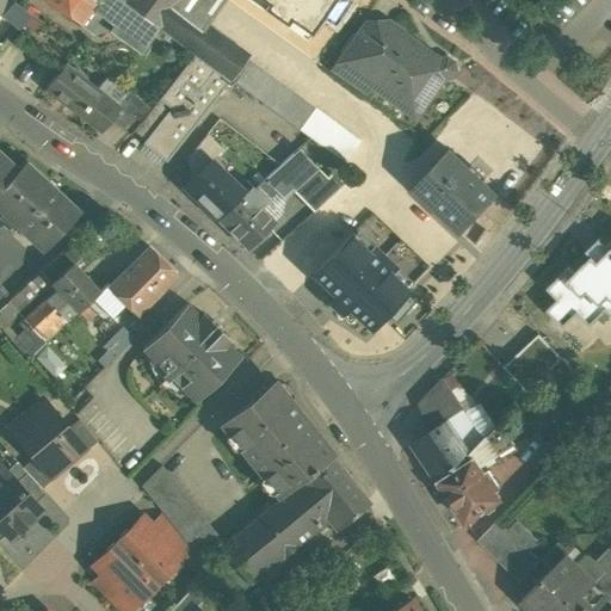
[(13,1),(11,0),(0,0),(0,10),(4,13),(13,1)]
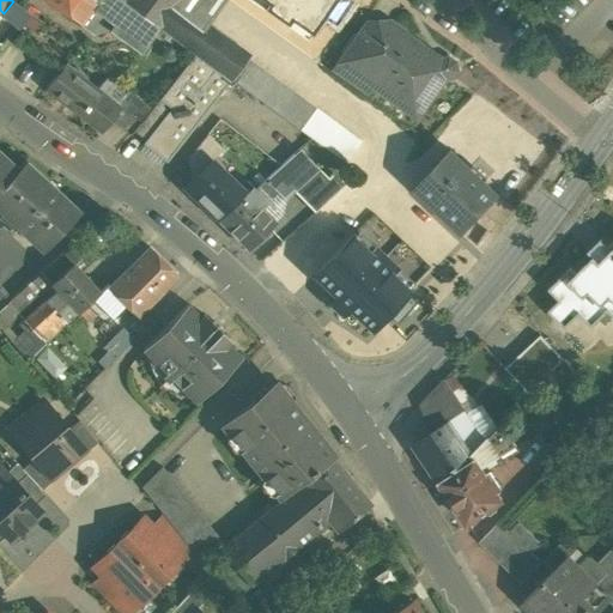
[(49,0),(68,13),(78,0),(49,0)]
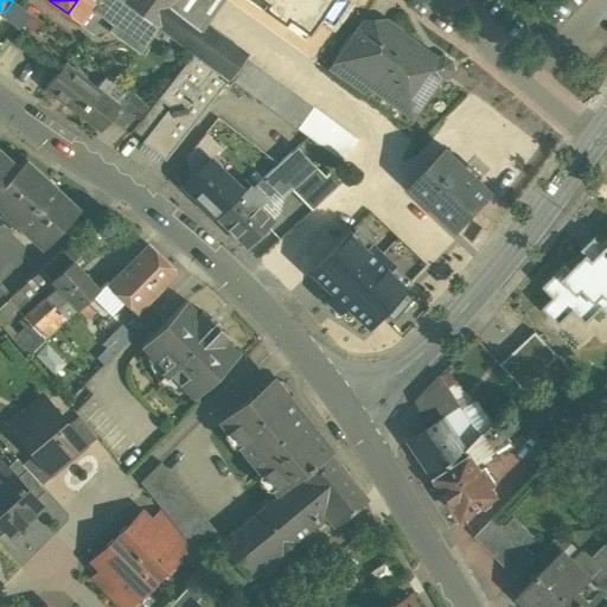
[(94,1),(91,0),(77,0),(68,13),(78,23),(94,1)]
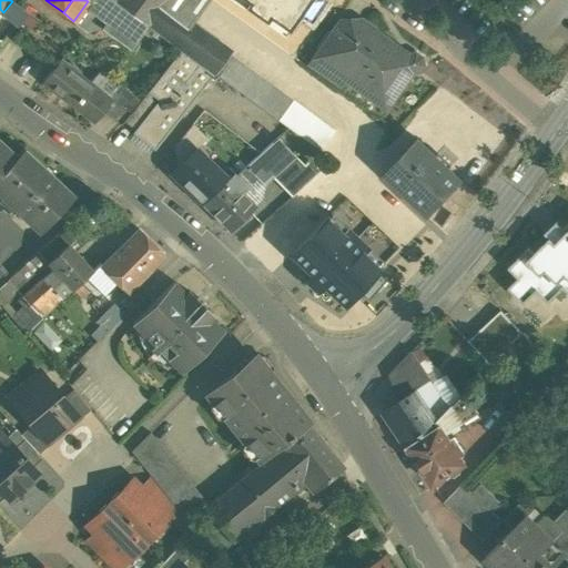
[(114,2),(111,0),(85,0),(88,1),(109,18),(110,18),(119,6),(114,2)]
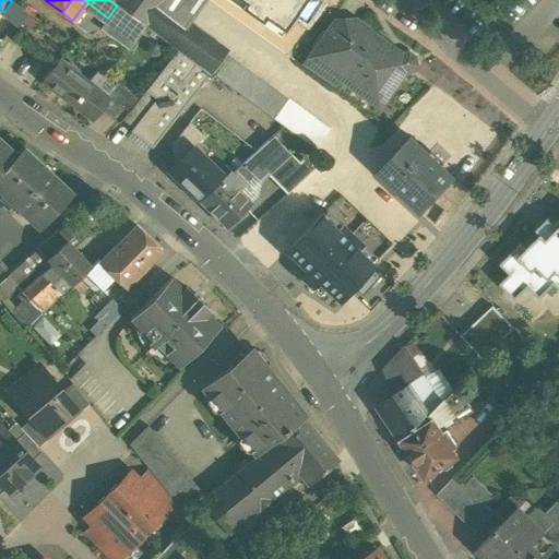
[(114,0),(113,2),(117,6),(143,25),(159,3),(162,0),(114,0)]
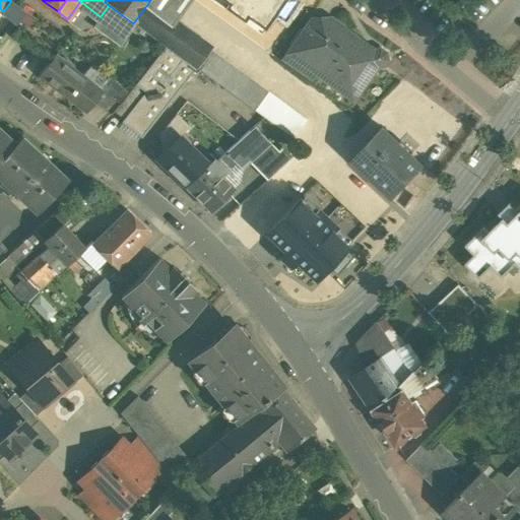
[(221,0),(226,3),(224,7),(244,21),(247,17),(264,29),(284,0),(221,0)]
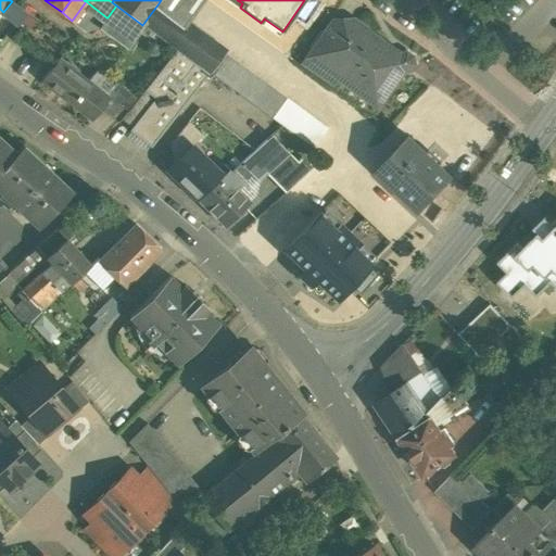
[(316,0),(304,0),(294,15),(304,23),(319,1),(316,0)]
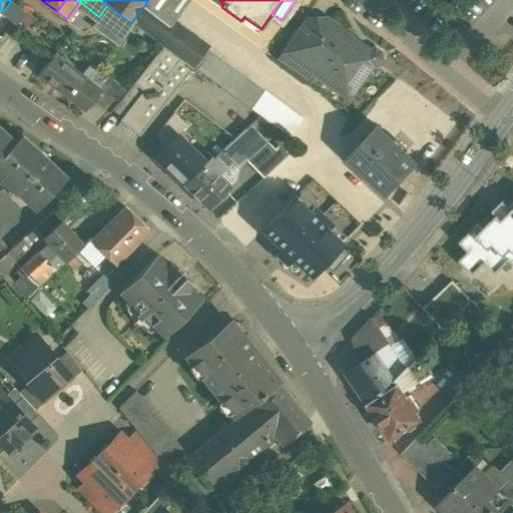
[(26,13),(11,1),(3,11),(17,23),(26,13)]
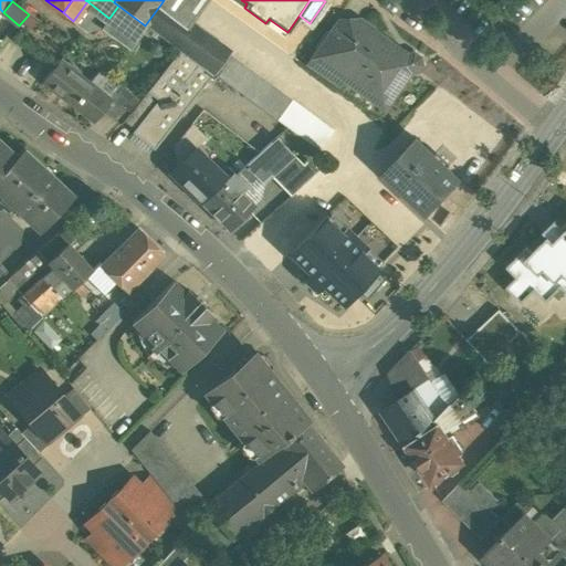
[(108,18),(87,1),(73,21),(86,30),(96,17),(105,23),(108,18)]
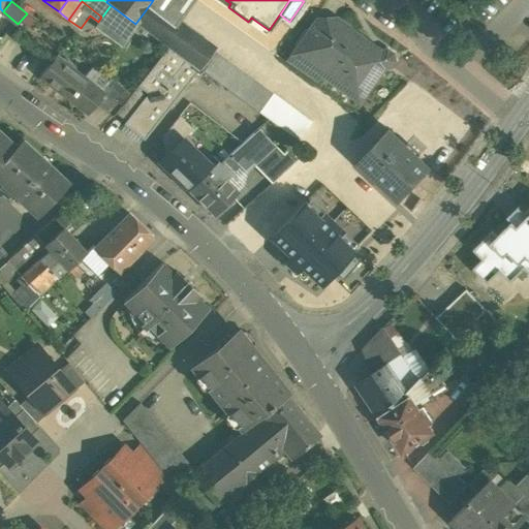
[(214,51),(151,3),(135,24),(136,25),(167,48),(199,70),(200,69),(214,51)]
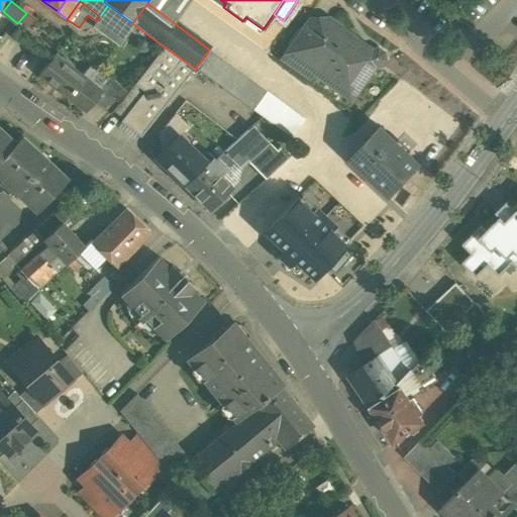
[(132,23),(108,5),(100,16),(99,16),(96,21),(95,22),(120,41),(133,24),(132,23)]
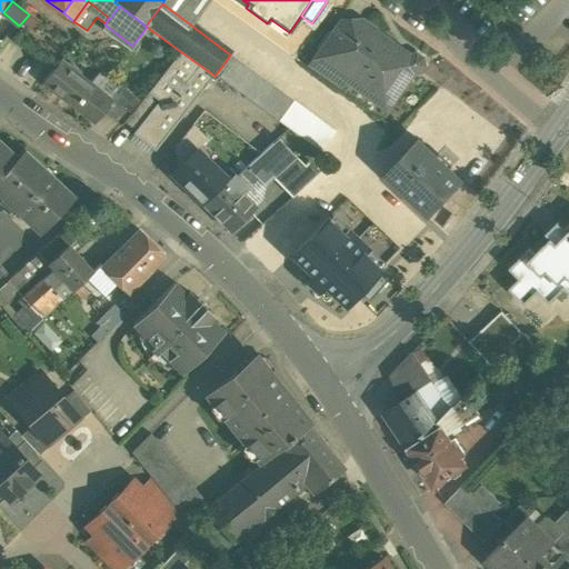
[(412,57),(361,21),(353,32),(332,62),(347,72),(342,78),(371,98),(376,92),(391,103),(415,71),(420,71),(423,65),(423,59),(418,56),(412,57)]
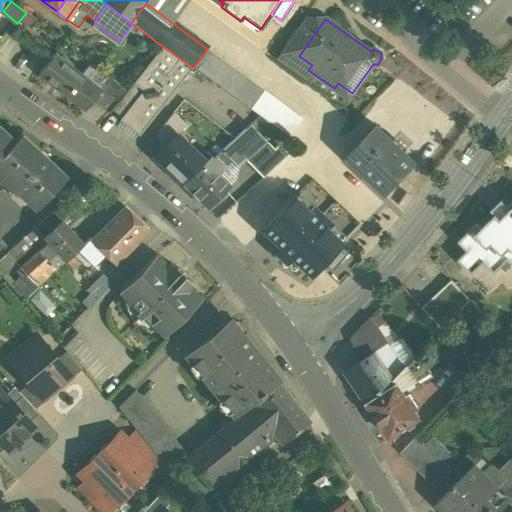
[(307,21),(288,48),(299,56),(318,29),(307,21)]
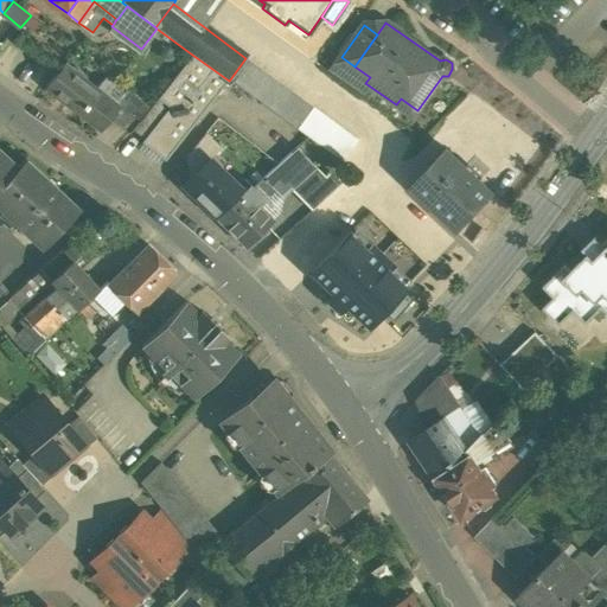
[(192,55),(151,108),(161,116),(142,140),(141,142),(165,161),(229,81),(192,55)]
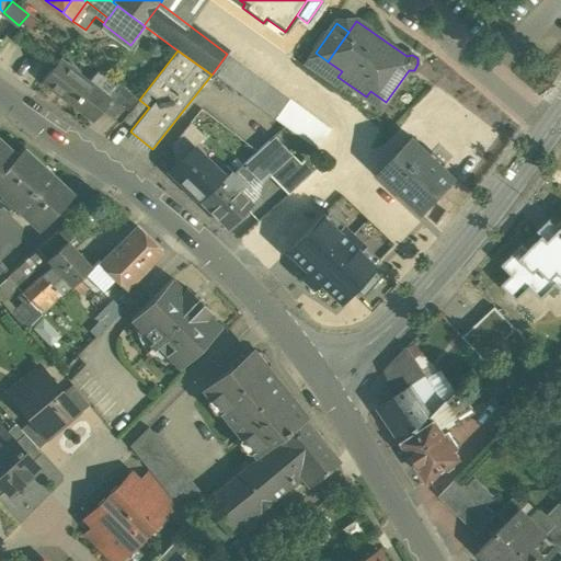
[(328,61),(316,53),(307,65),(332,84),(338,77),(342,71),(328,61)]
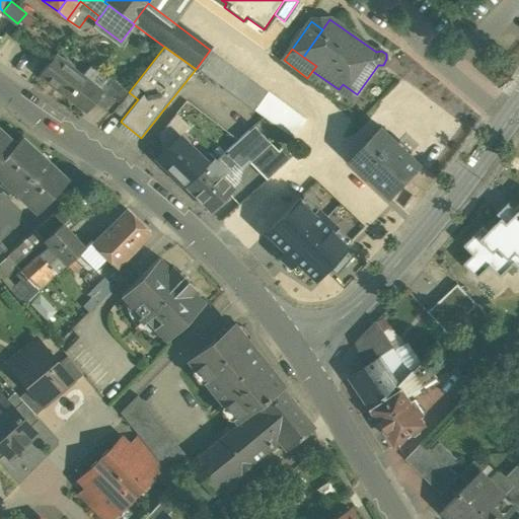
[(268,92),(210,50),(197,68),(254,110),(268,92)]
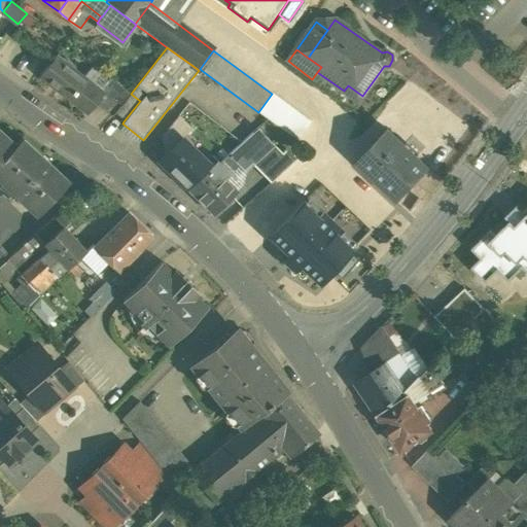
[(99,94),(55,59),(41,75),(51,82),(53,81),(88,108),(99,94)]
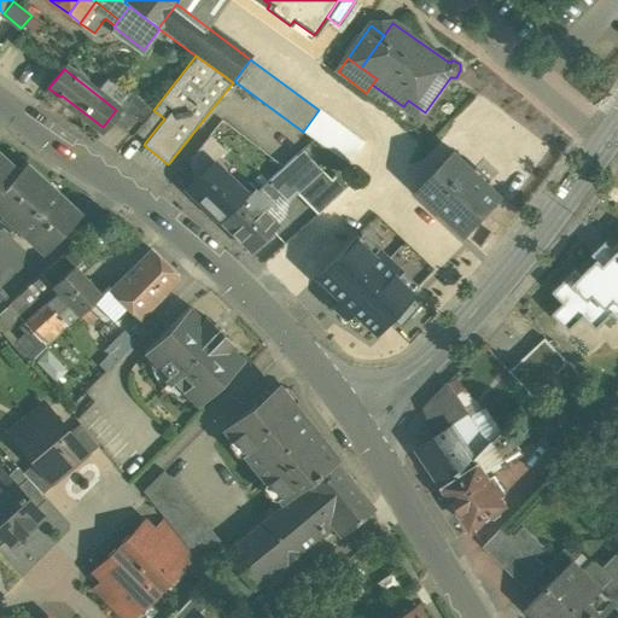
[(164,118),(153,110),(135,134),(145,143),(164,118)]
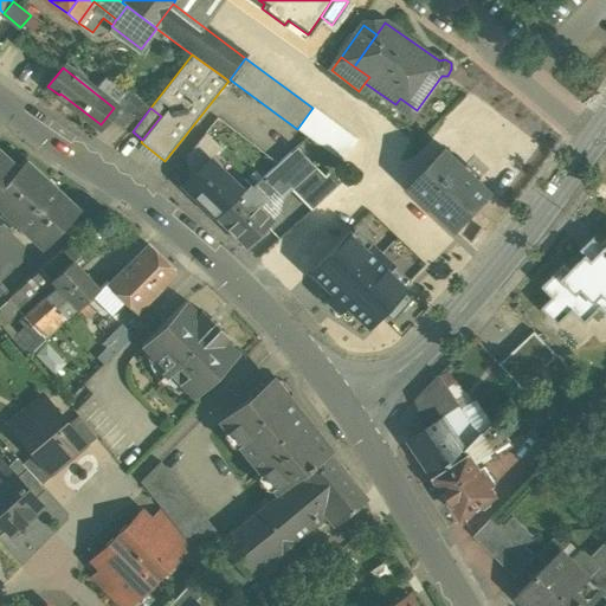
[(358,140),(313,108),(297,129),(342,161),(358,140)]
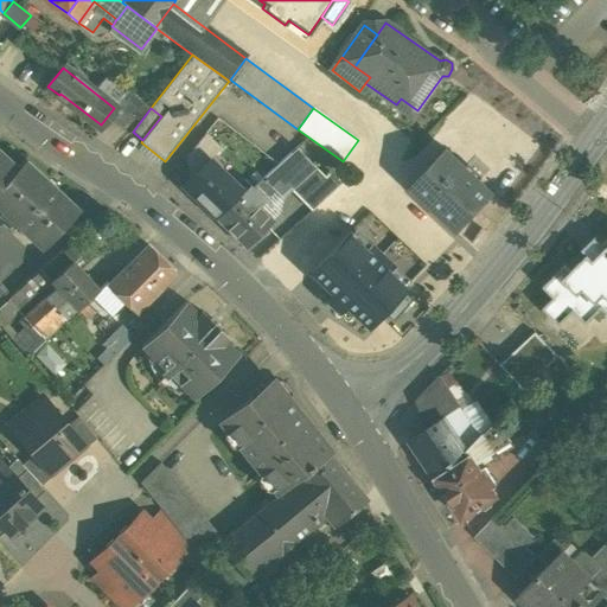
[(186,158),(199,170),(210,159),(210,160),(222,148),(205,134),(186,158)]
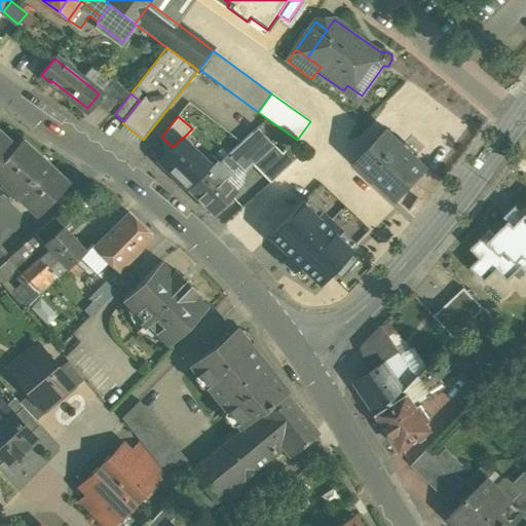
[(0,130),(0,160),(15,145),(14,145),(0,130)]
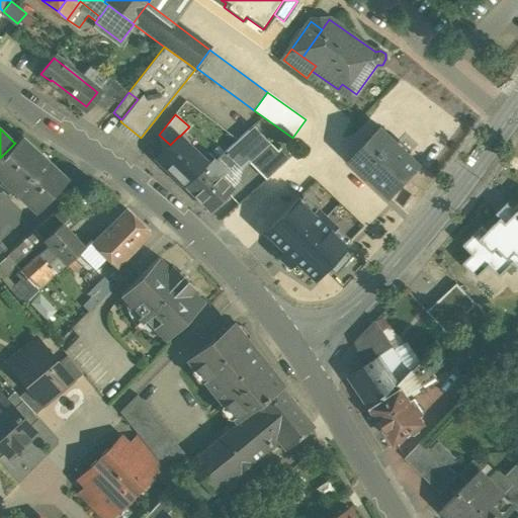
[(420,167),(379,128),(351,158),(392,196),(420,167)]
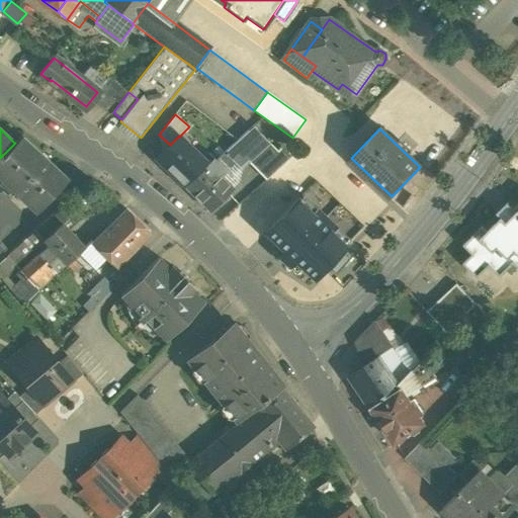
[(248,131),(224,152),(209,166),(220,176),(233,162),(241,169),(248,162),(263,147),(248,131)]
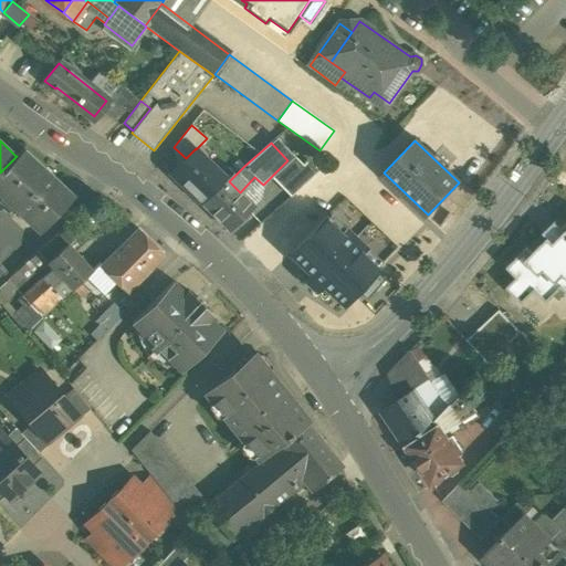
[(23,148),(16,156),(17,156),(0,173),(0,195),(39,232),(73,196),(23,148)]
